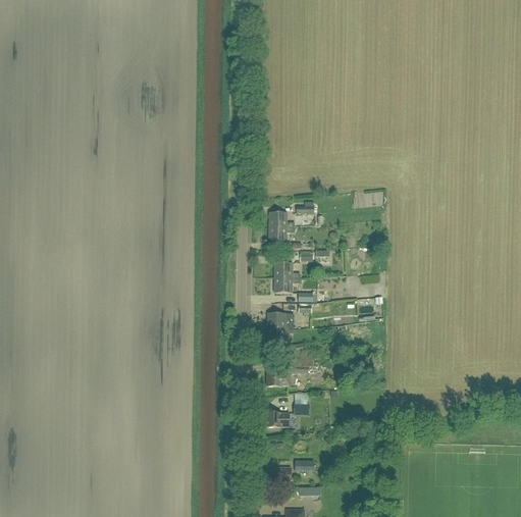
[(267,224),(293,224),(293,219),(285,219),(285,210),(268,209),(267,224)]
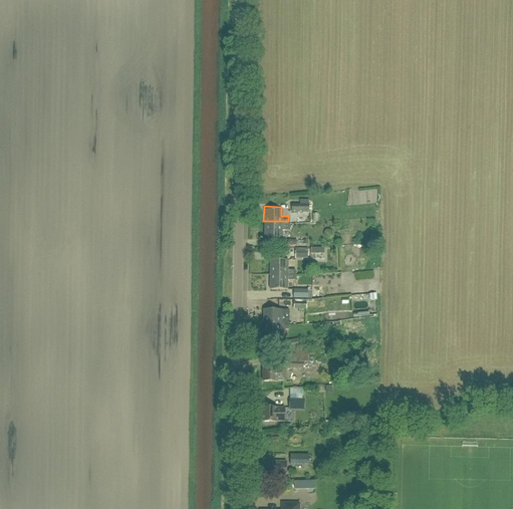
[(288,221),(263,221),(263,236),(281,236),(281,226),(288,226),(288,221)]
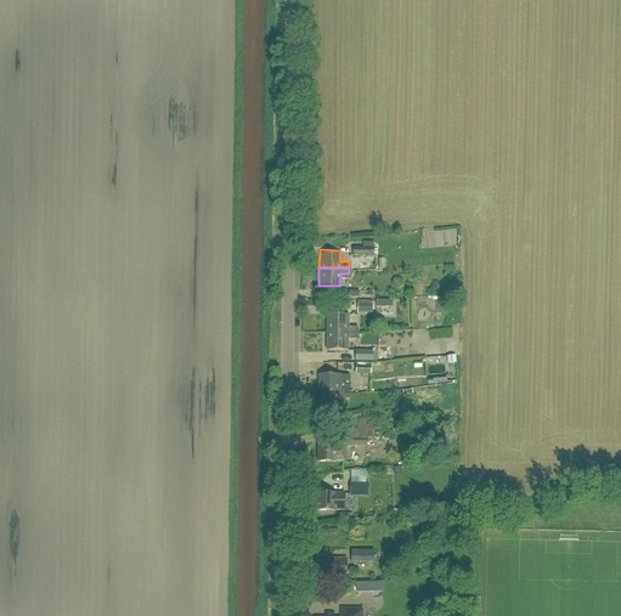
[(326,328),(356,328),(356,322),(346,322),(348,310),(326,310),(326,328)]
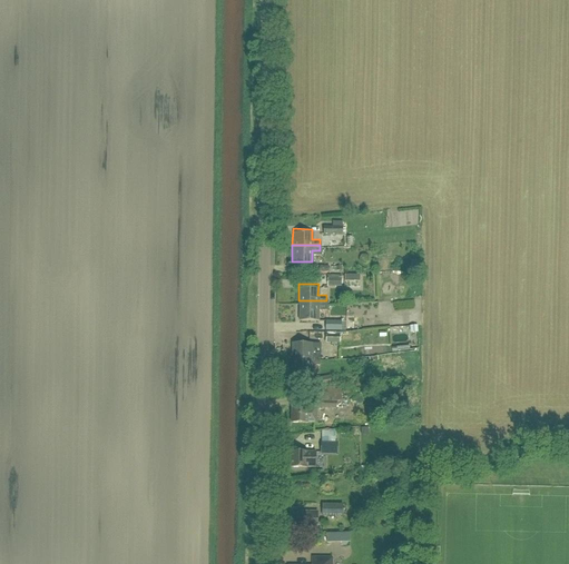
[(326,306),(326,300),(298,300),(297,316),(317,316),(317,306),(326,306)]
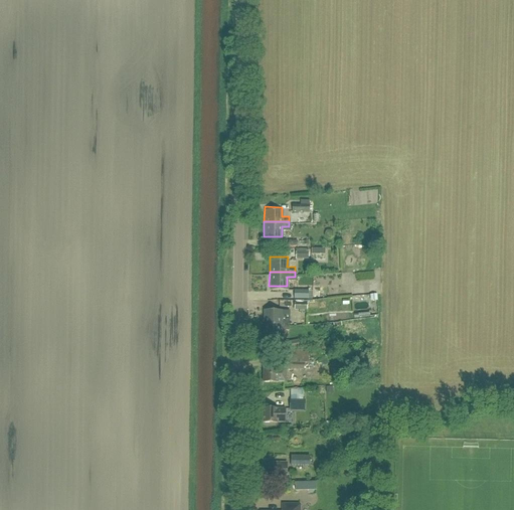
[(307,287),(293,286),(293,295),(307,295),(307,287)]
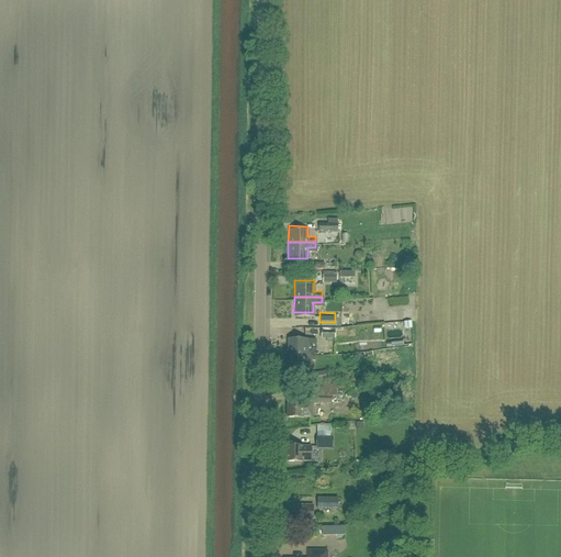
[(324,335),(335,333),(333,323),(322,325),(324,335)]
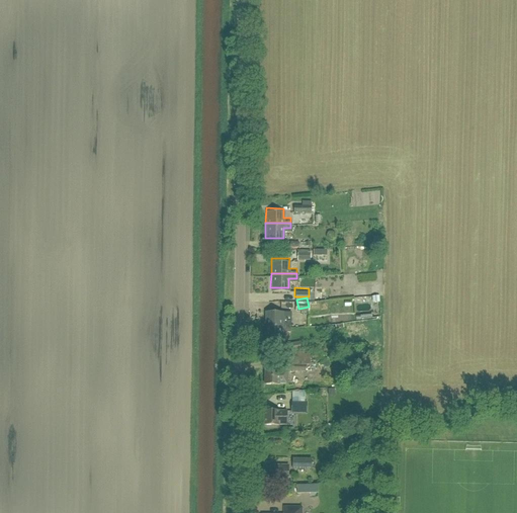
[(345,302),(333,303),(334,311),(346,310),(345,302)]
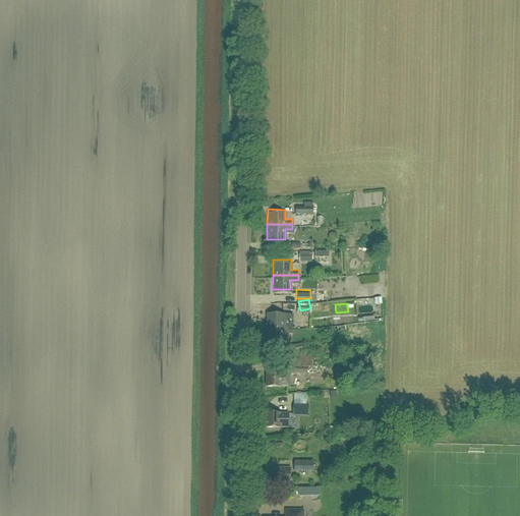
[(266,325),(291,325),(291,320),(284,320),(284,309),(266,309),(266,325)]
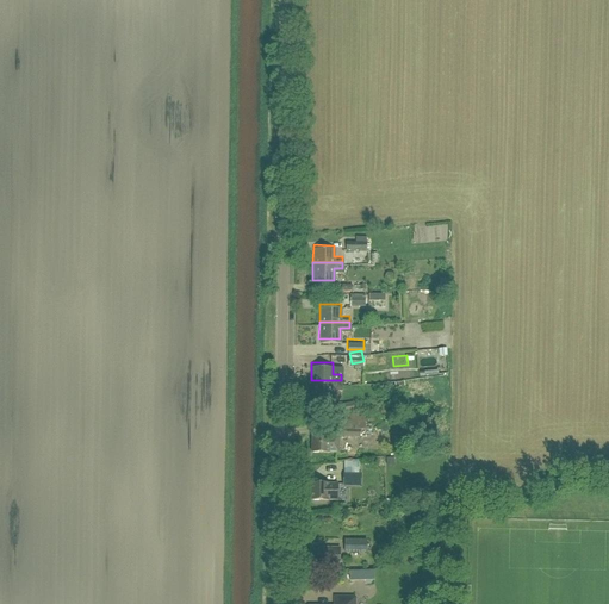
[(341,380),(311,380),(311,397),(331,398),(331,391),(337,391),(337,386),(341,386),(341,380)]
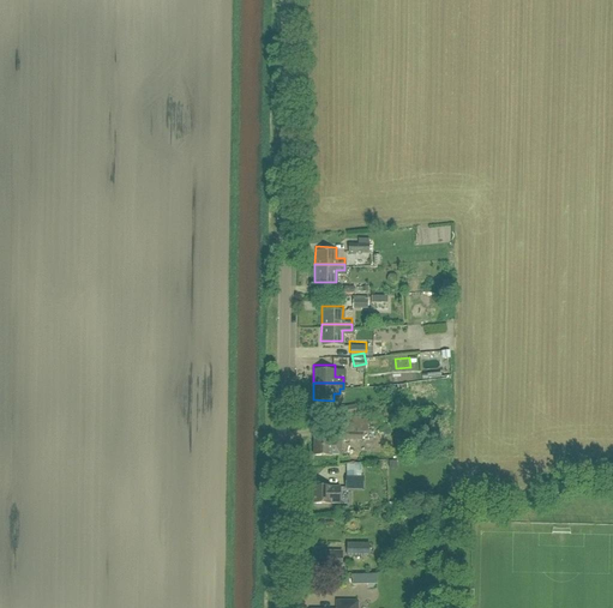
[(355,410),(354,401),(335,403),(336,413),(355,410)]
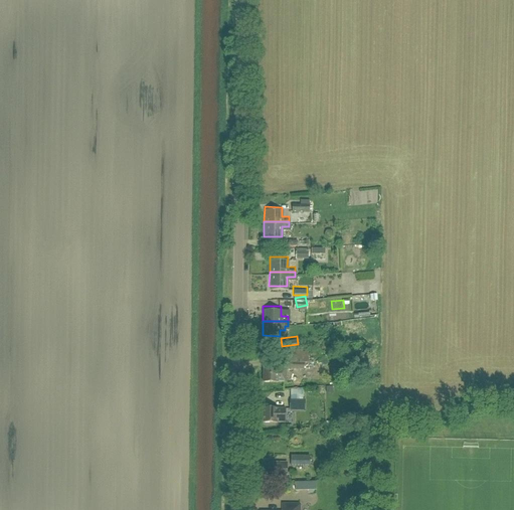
[(305,347),(288,346),(287,365),(305,366),(305,347)]
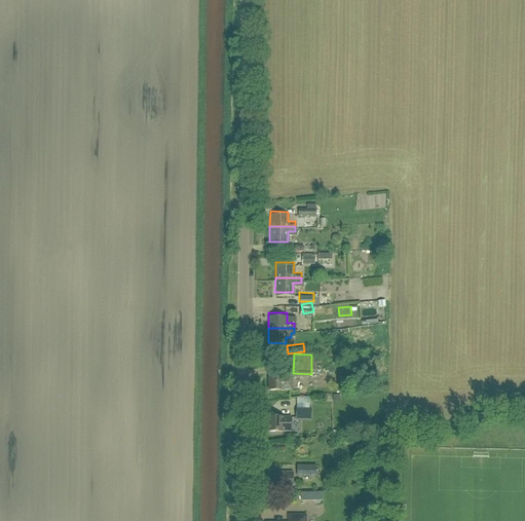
[(283,372),(268,371),(267,386),(283,386),(291,386),(291,372),(283,372)]
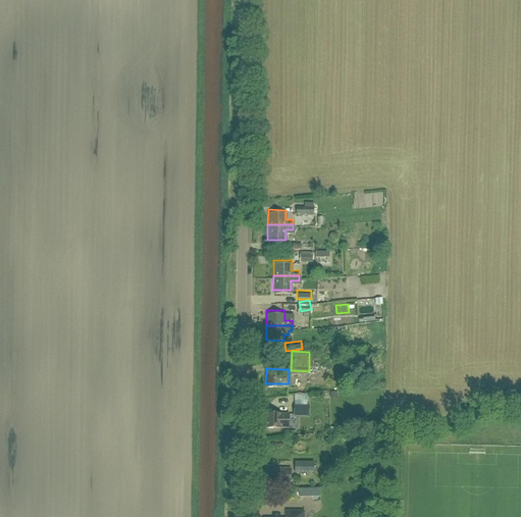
[(306,412),(306,390),(294,390),(294,401),(292,401),(292,412),(306,412)]
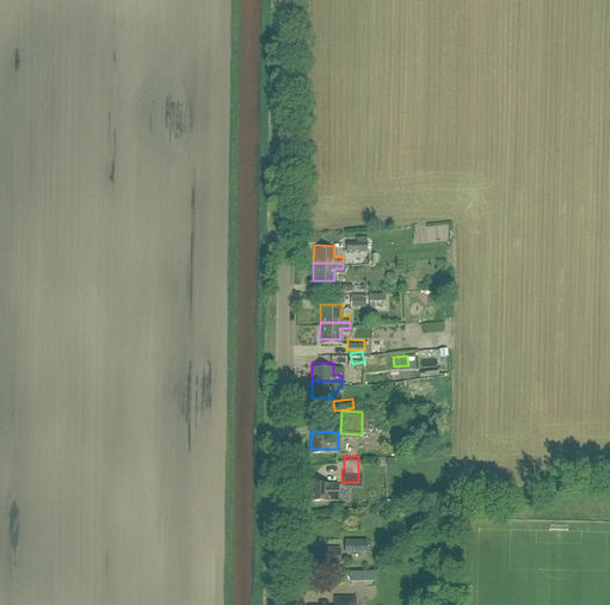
[(328,480),(310,480),(310,497),(327,497),(337,497),(337,480),(328,480)]
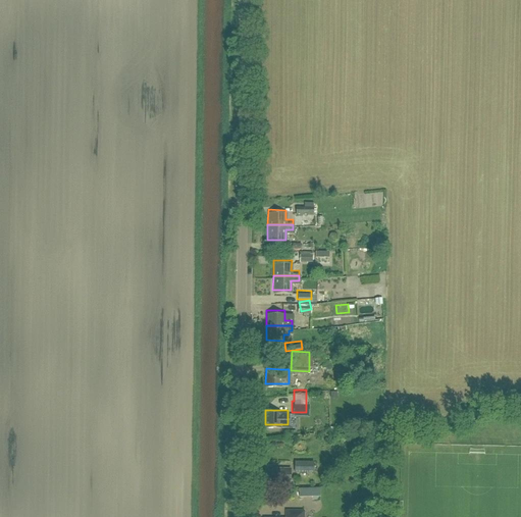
[(314,457),(295,456),(295,468),(314,468),(314,457)]
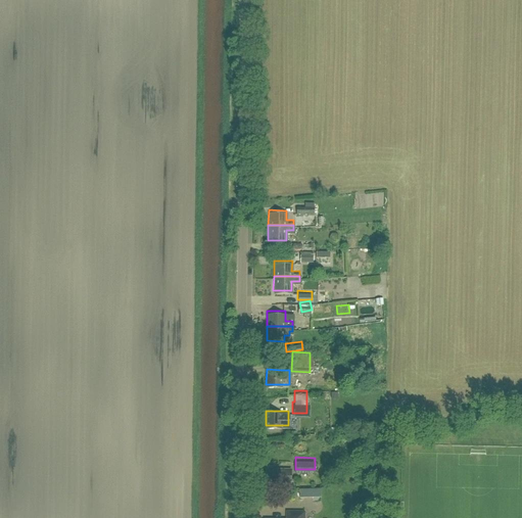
[(290,466),(265,465),(265,481),(289,481),(290,466)]
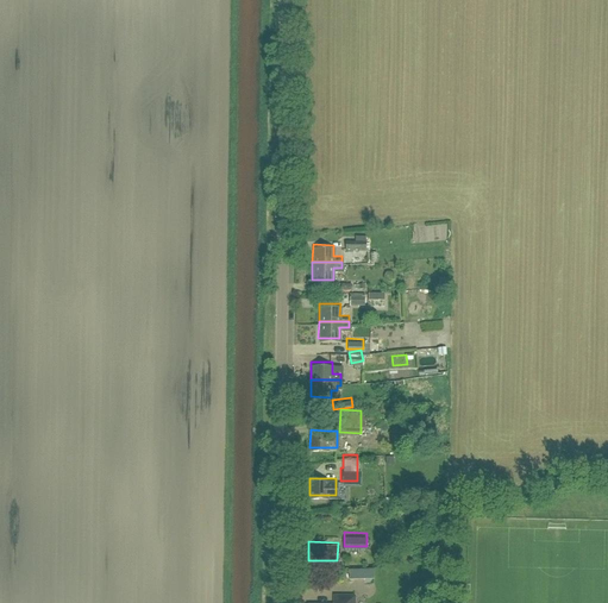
[(374,573),(374,563),(349,564),(350,575),(374,573)]
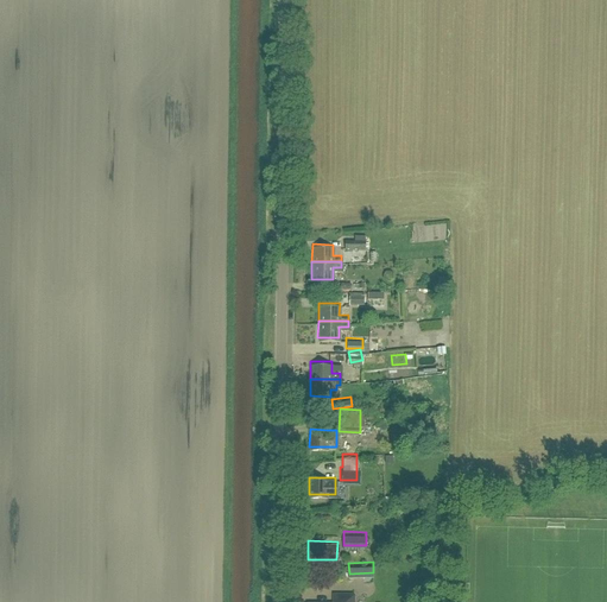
[(352,601),(353,590),(333,590),(333,600),(307,599),(305,601),(352,601)]
